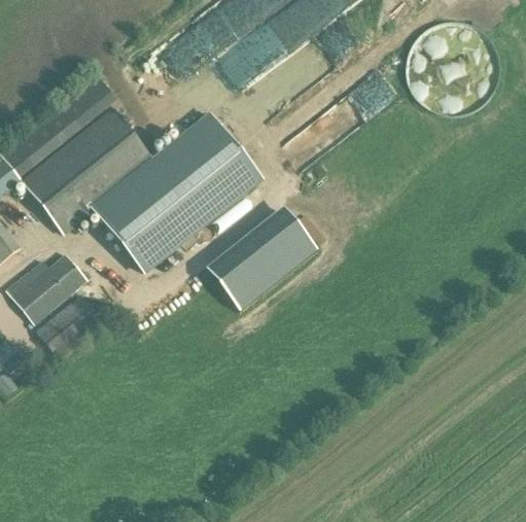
[(19,179),(94,117),(117,99),(99,76),(0,157),(19,179)]
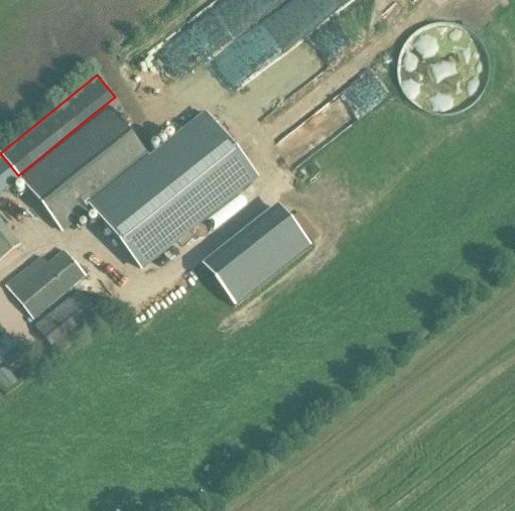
[(111,107),(22,178),(63,229),(93,206),(142,269),(259,176),(206,109),(148,154),(111,107)]
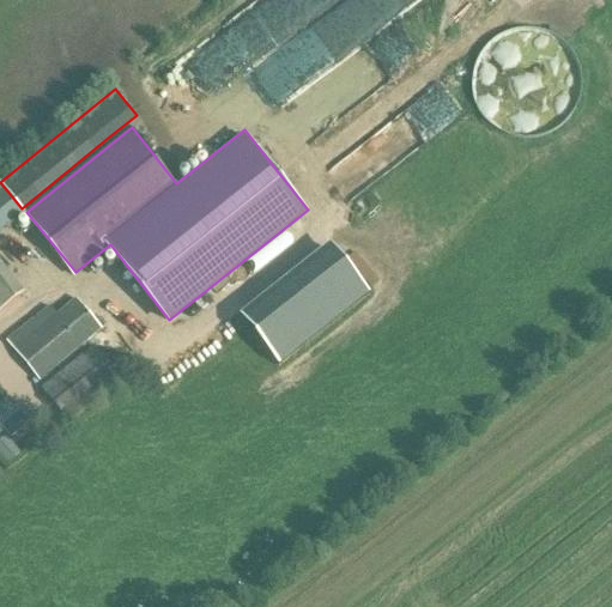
[(0,181),(0,224),(22,208),(0,182),(0,181)]
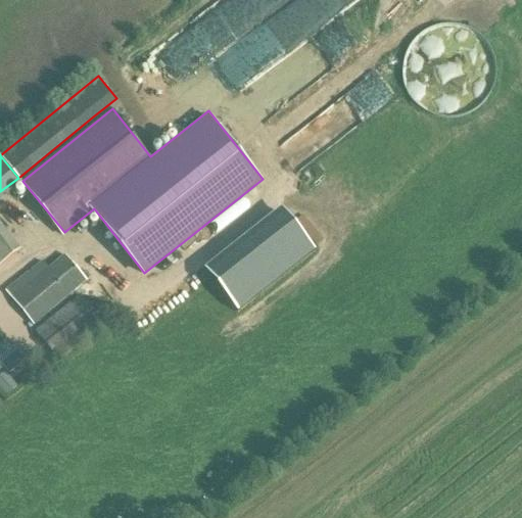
[(88,276),(66,250),(49,265),(43,256),(7,287),(35,321),(88,276)]
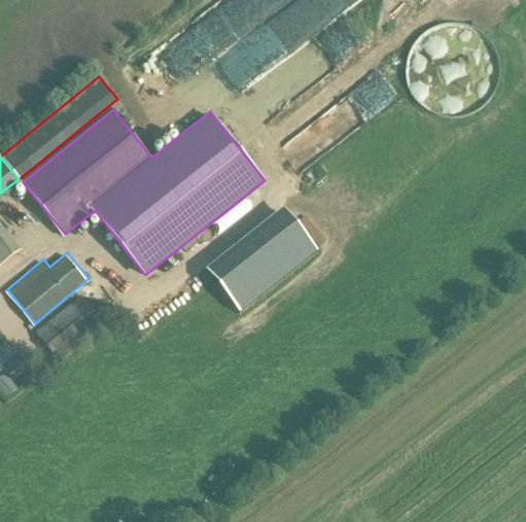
[(60,359),(105,325),(83,297),(38,332),(60,359)]
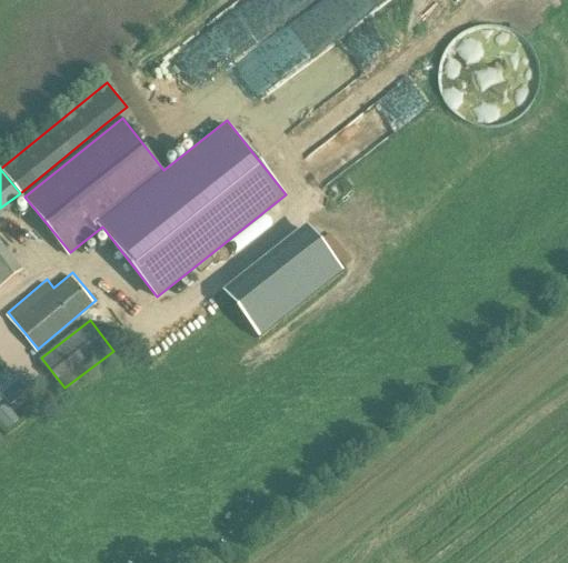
[(8,365),(0,371),(0,396),(3,394),(9,402),(27,389),(21,381),(8,365)]
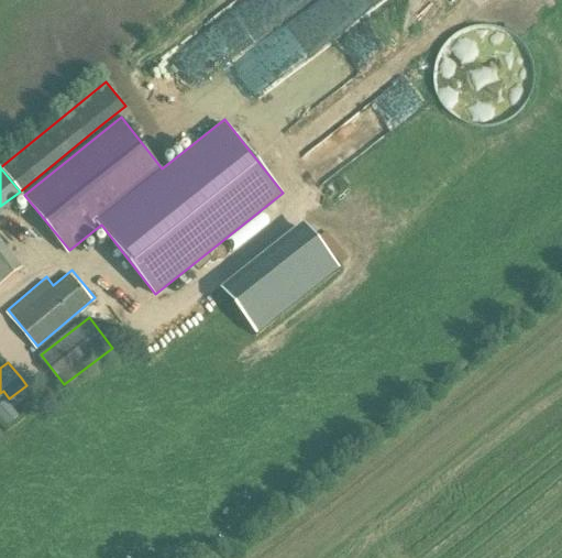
[(0,404),(0,415),(7,423),(19,413),(6,398),(0,404)]
